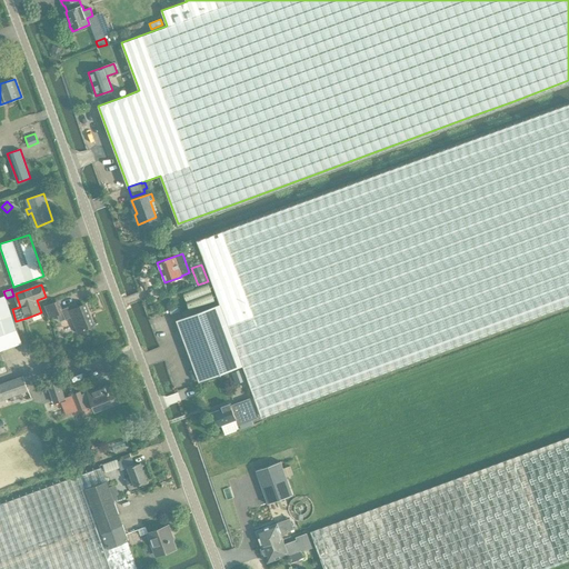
[(0,351),(22,343),(12,316),(7,298),(6,297),(0,298),(0,351)]
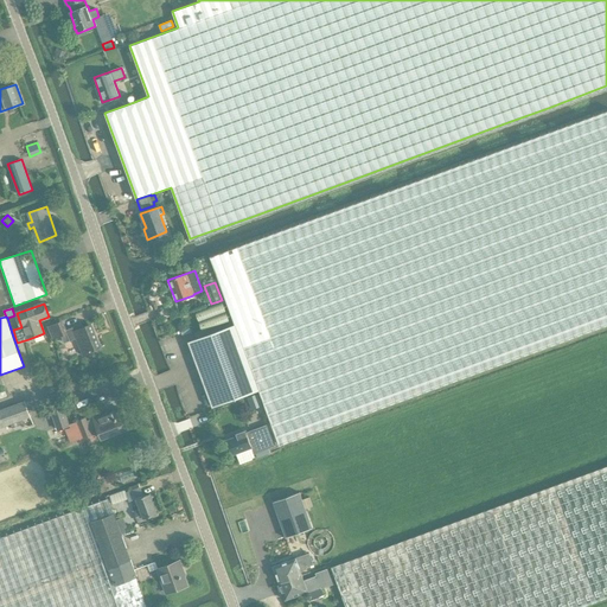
[(58,324),(49,326),(53,339),(63,336),(58,324)]
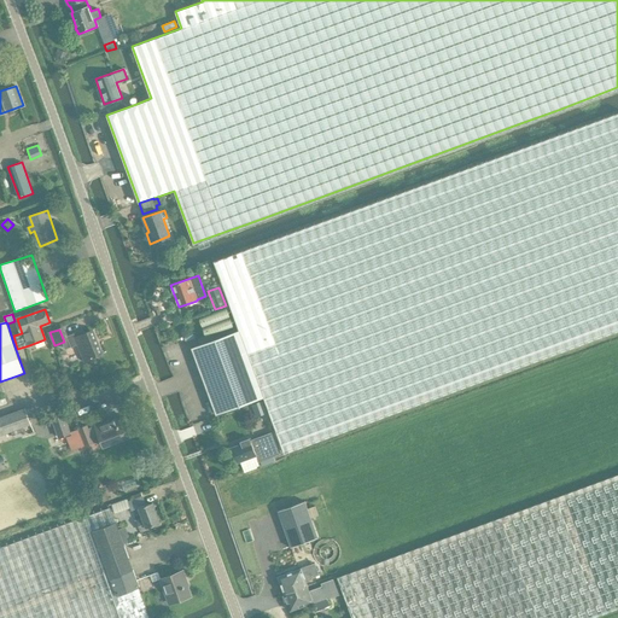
[(71,347),(77,344),(85,361),(100,355),(91,331),(75,337),(75,334),(68,337),(71,347)]
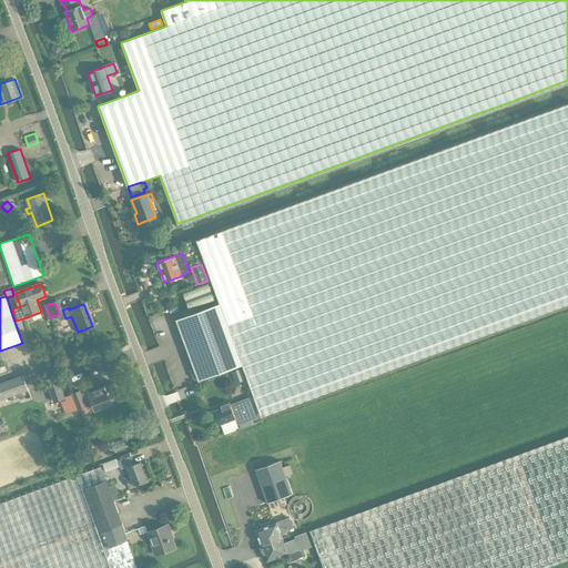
[(176,320),(200,382),(243,365),(220,304),(176,320)]
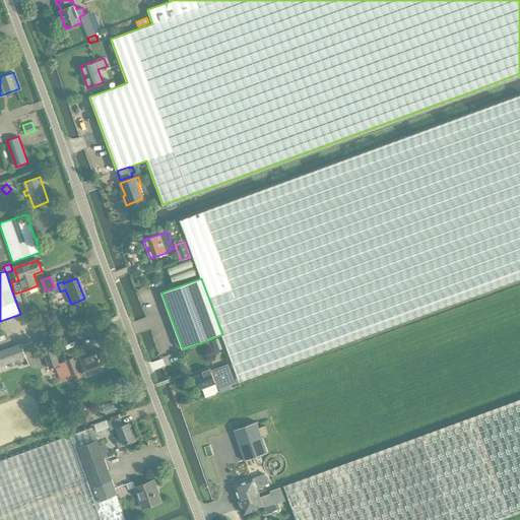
[(215,351),(222,348),(218,338),(211,340),(215,351)]
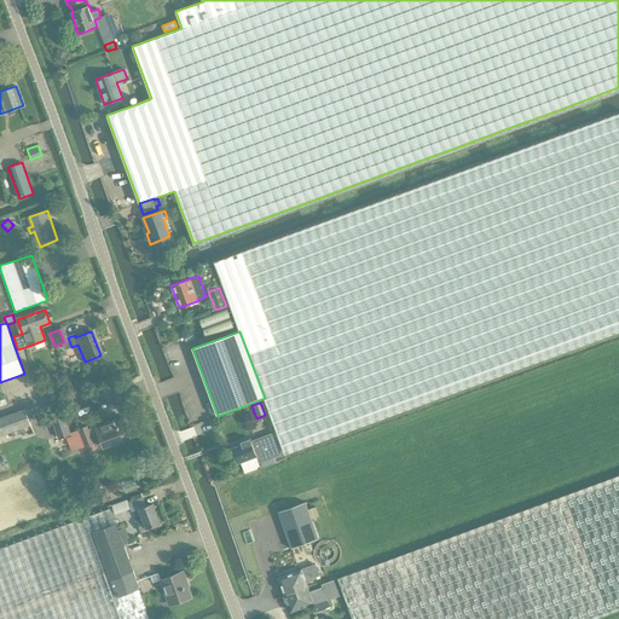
[(0,417),(0,435),(32,426),(25,409),(0,417)]
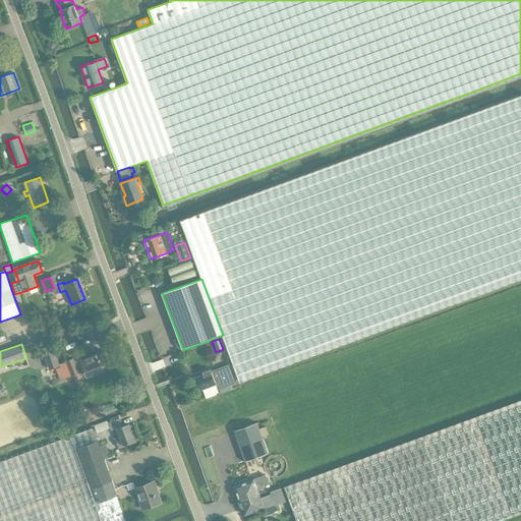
[(53,348),(44,351),(50,368),(59,365),(53,348)]
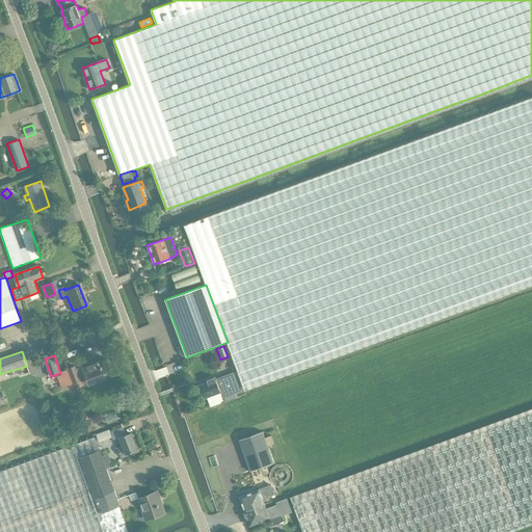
[(106,358),(94,364),(89,365),(89,364),(82,366),(82,367),(76,369),(75,367),(69,369),(74,383),(80,380),(79,376),(85,373),(89,384),(112,375),(106,358)]
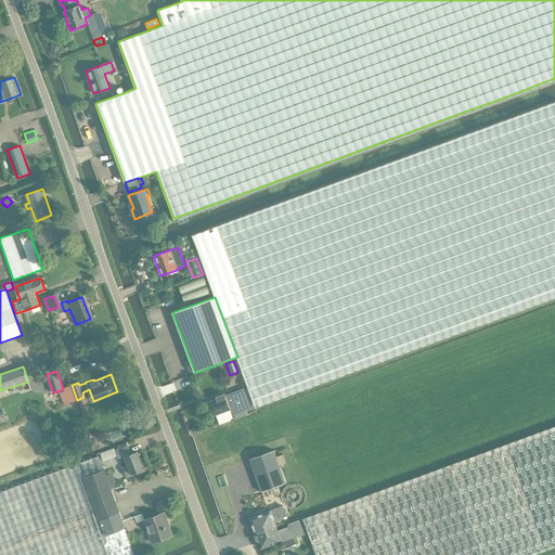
[(217,399),(207,402),(213,416),(217,414),(220,424),(234,420),(232,413),(250,407),(244,388),(226,396),(224,394),(216,397),(217,399)]
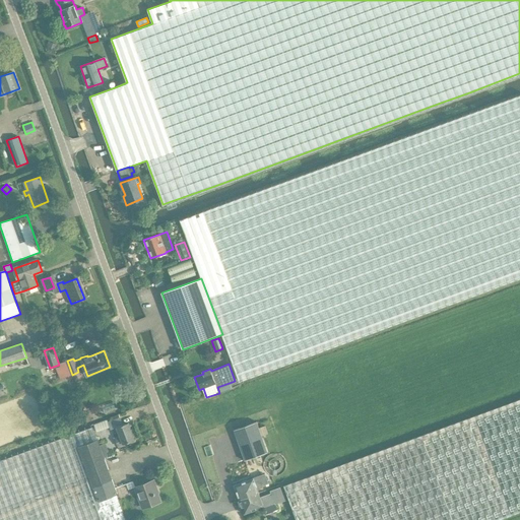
[(494,519),(519,511),(519,399),(283,485),(296,519),(494,519)]
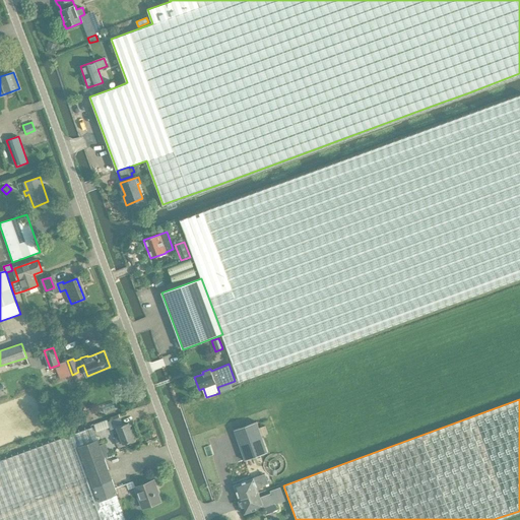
[(108,419),(94,425),(96,432),(110,427),(111,429),(117,427),(120,436),(115,438),(118,446),(123,444),(135,440),(128,423),(123,425),(121,418),(119,415),(112,417),(112,418),(113,421),(109,423),(108,419)]
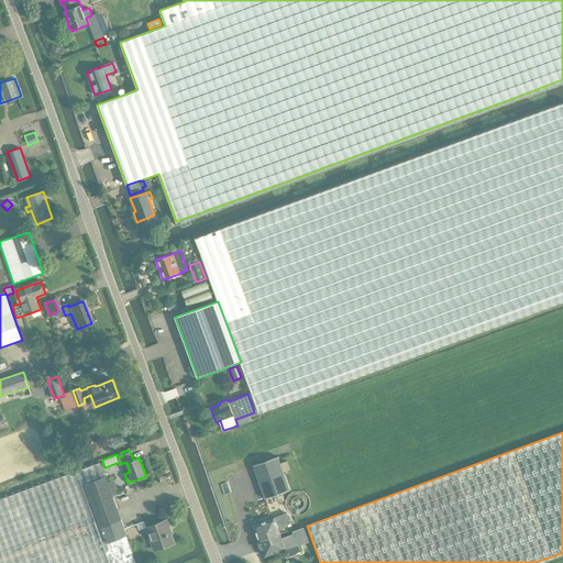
[(253,466),(265,499),(290,490),(284,472),(290,470),(287,461),(280,463),(278,457),(253,466)]
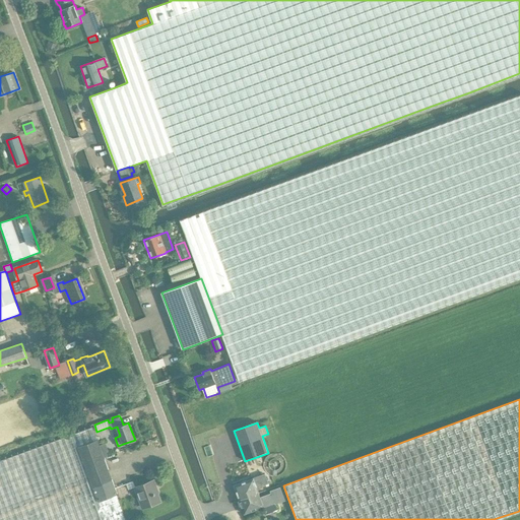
[(0,519),(125,519),(116,493),(117,493),(104,457),(103,454),(103,452),(102,453),(92,428),(2,460),(0,460),(0,519)]
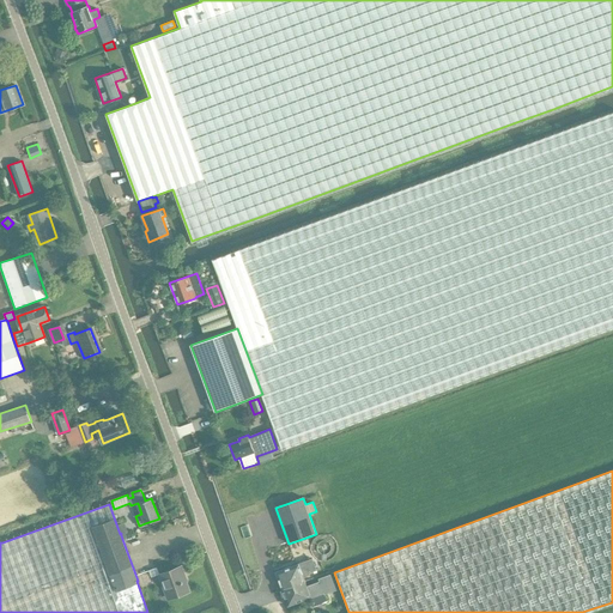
[(313,559),(275,572),(281,589),(305,581),(303,575),(316,570),(313,559)]
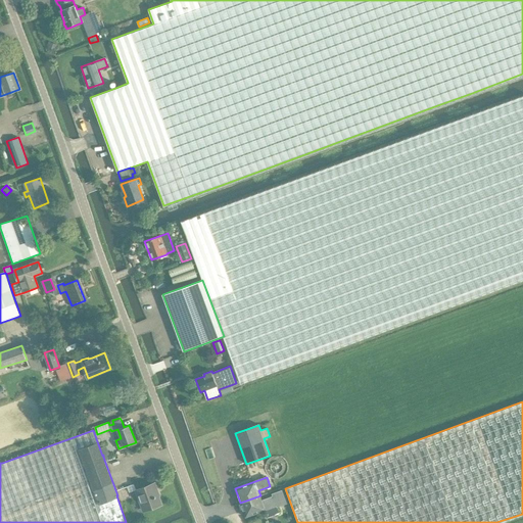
[(154,483),(136,489),(143,511),(161,505),(154,483)]
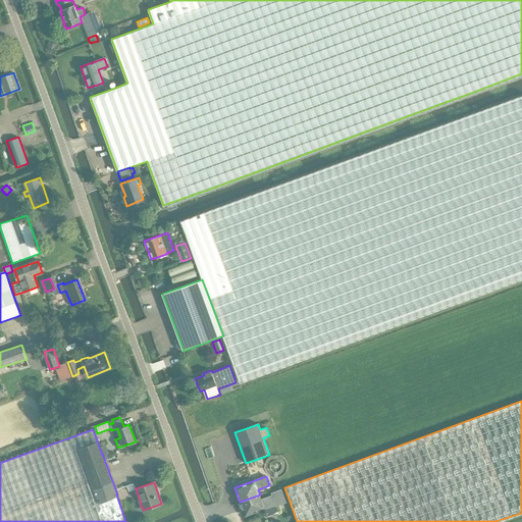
[(273,496),(262,500),(260,494),(240,502),(246,516),(276,505),(277,506),(286,503),(282,489),(272,492),(273,496)]
